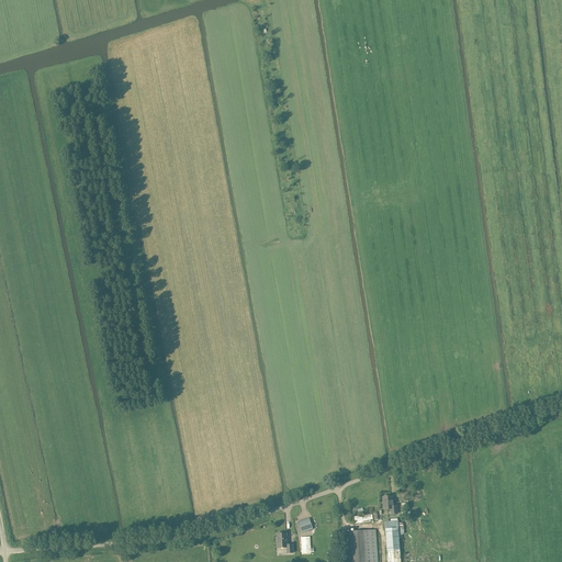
[(396,506),(392,507),(392,497),(383,497),(383,509),(391,508),(391,515),(396,515),(396,506)]
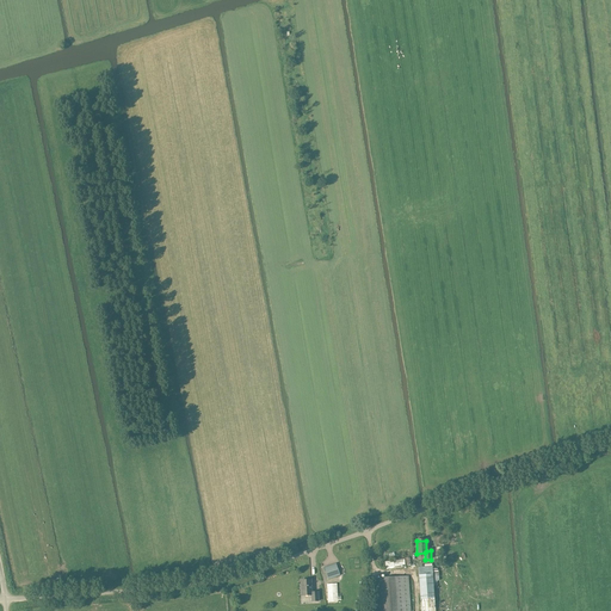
[(337,563),(325,568),(328,580),(340,575),(337,563)]
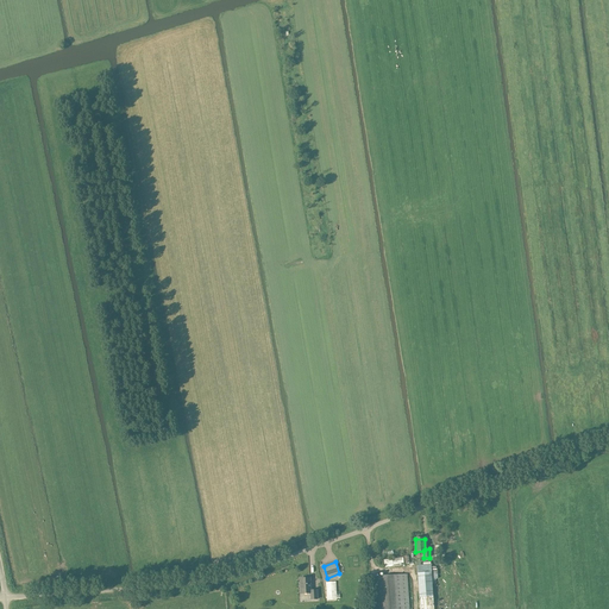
[(437,608),(435,608),(433,563),(419,564),(421,608),(441,608),(437,608)]
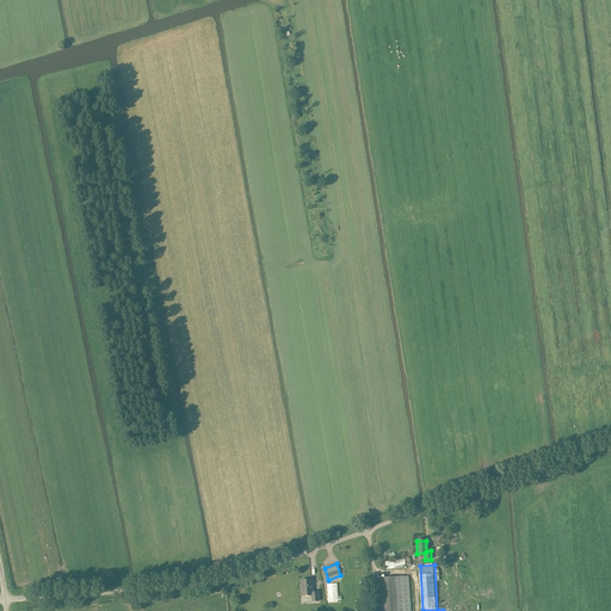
[(376,610),(411,610),(408,576),(375,579),(376,610)]
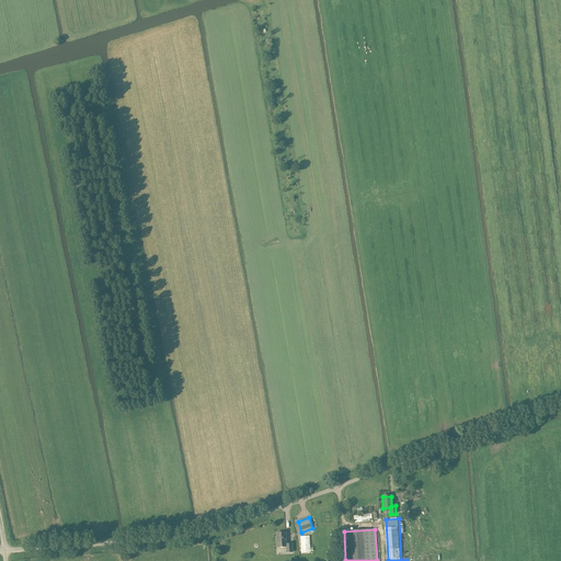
[(286,547),(286,552),(293,552),(292,545),(286,545),(285,534),(276,534),(277,548),(286,547)]
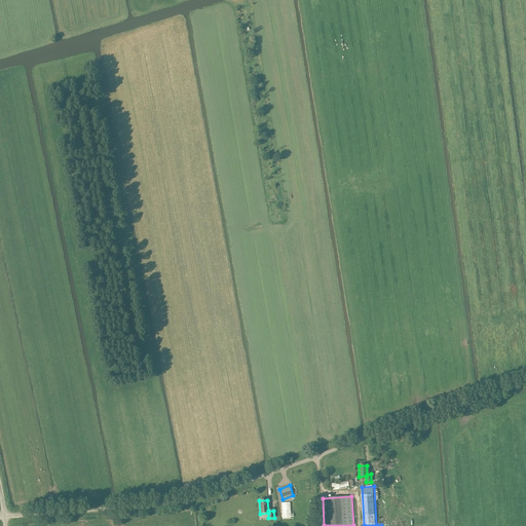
[(283,519),(291,518),(290,502),(282,502),(283,519)]
